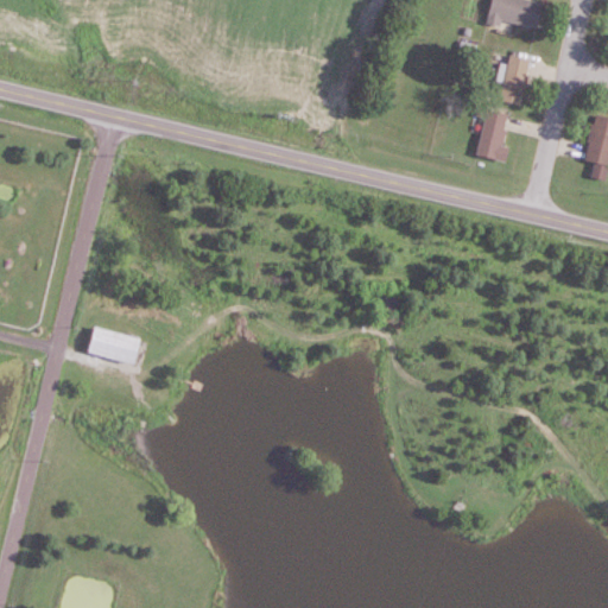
[(534,31),(540,4),(525,0),(491,0),(486,19),(534,31)]
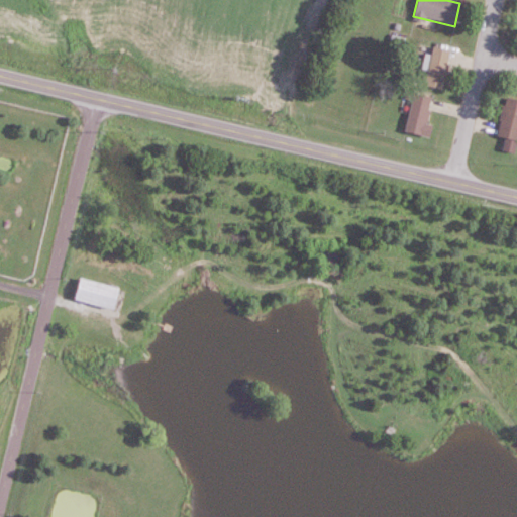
[(443,89),(448,48),(429,45),(424,87),(443,89)]
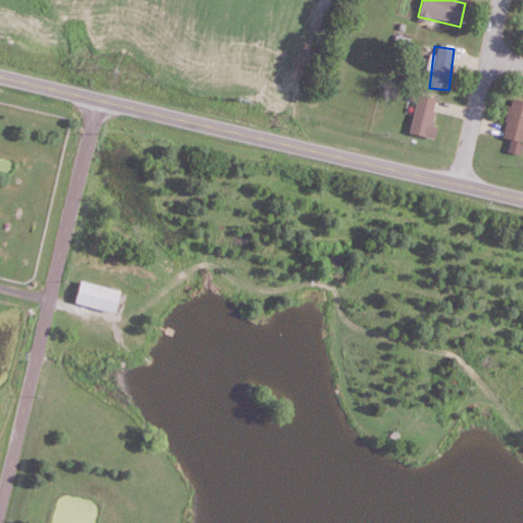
[(430,127),(435,98),(417,96),(411,135),(433,139),(435,128),(430,127)]
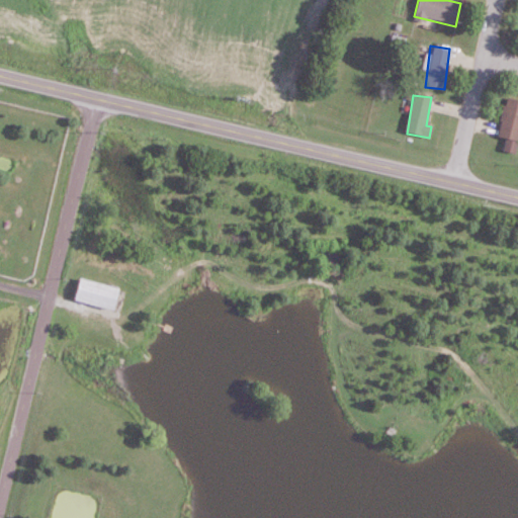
[(505,140),(502,152),(514,155),(517,138),(517,101),(506,98),(496,138),(505,140)]
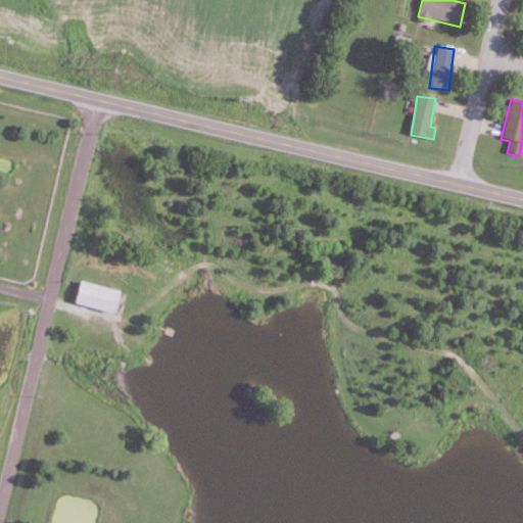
[(112,314),(117,292),(78,282),(73,304),(112,314)]
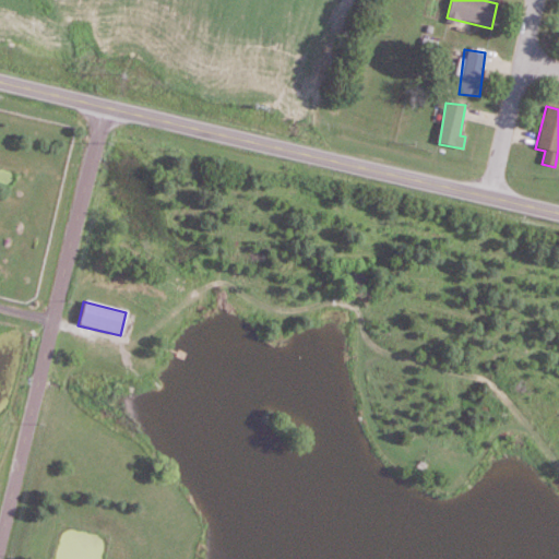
All buildings are outlined.
